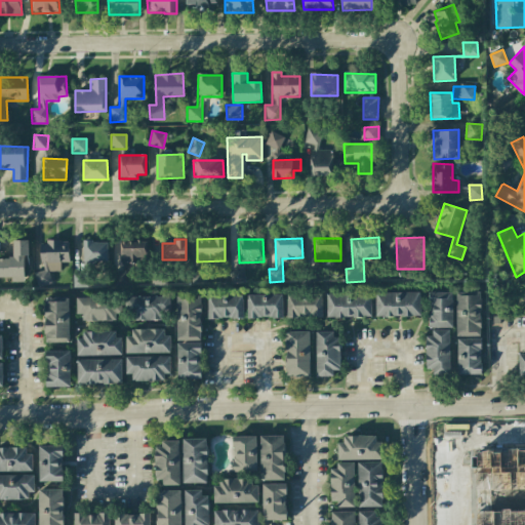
[(28,240),(13,240),(13,258),(0,257),(0,277),(11,277),(11,282),(25,282),(25,255),(29,255),(28,240)]
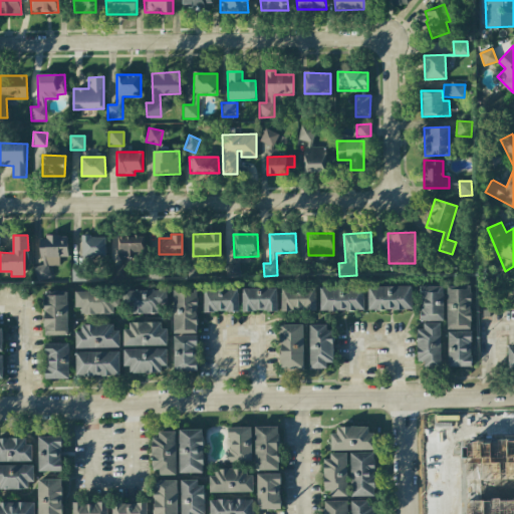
[(144,236),(118,235),(117,266),(124,266),(124,255),(143,255),(144,236)]
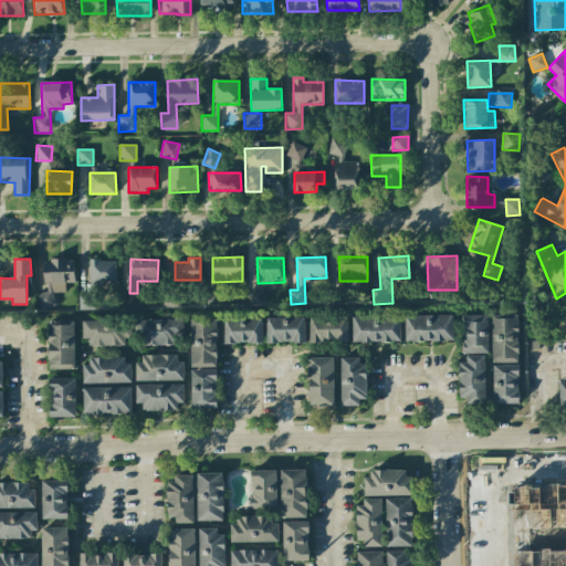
[(74,260),(44,260),(44,293),(38,293),(38,308),(54,307),(54,292),(65,292),(65,283),(75,283),(74,260)]
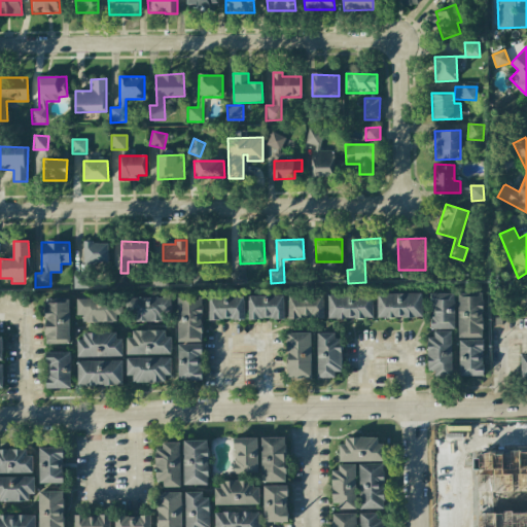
[(83,262),(108,262),(108,242),(83,243),(83,262)]
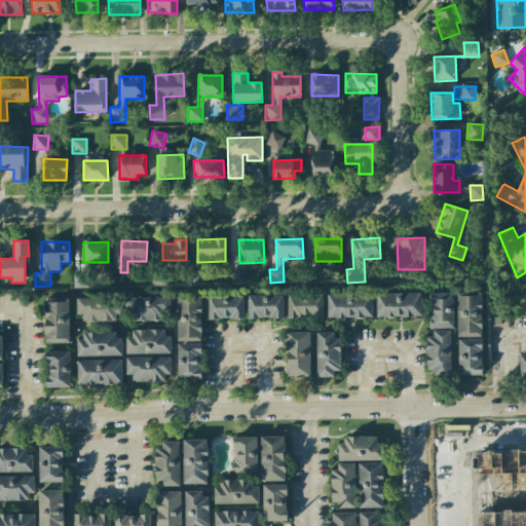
[(231,270),(233,284),(245,283),(242,262),(239,262),(240,268),(231,270)]
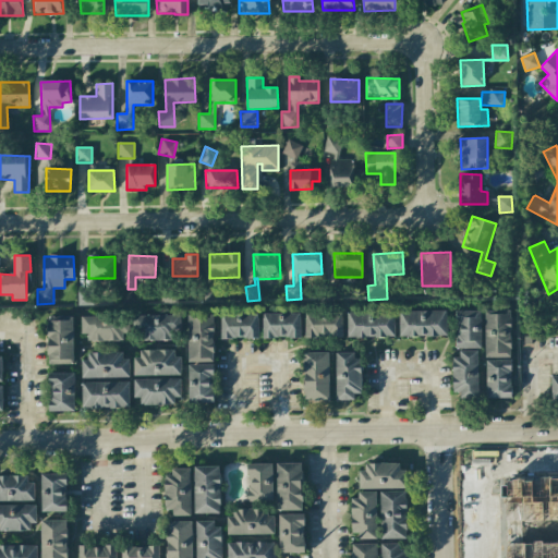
[(79,305),(93,305),(92,291),(77,292),(79,305)]
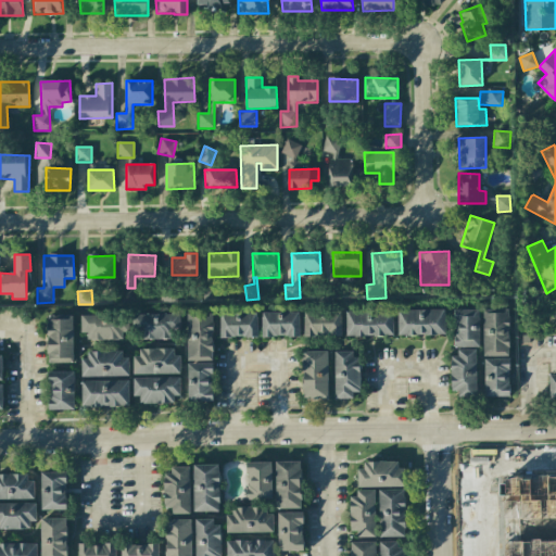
[(483,356),(508,356),(509,310),(483,308),(483,356)]
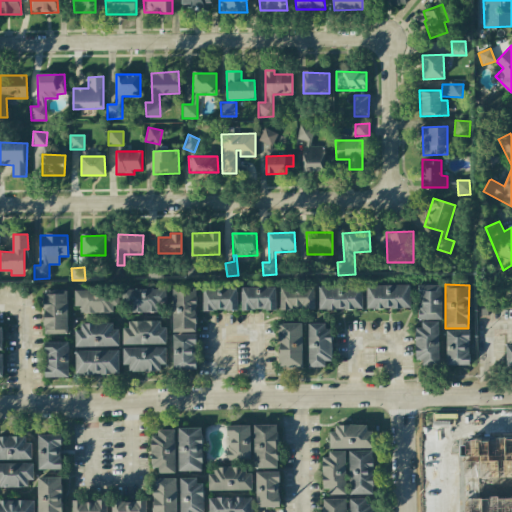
[(410,285),(366,286),(367,309),(410,308),(410,285)]
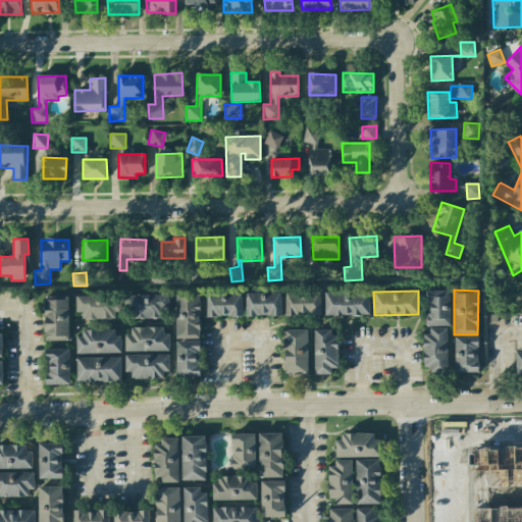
[(450,291),(426,291),(427,326),(450,325),(450,291)]
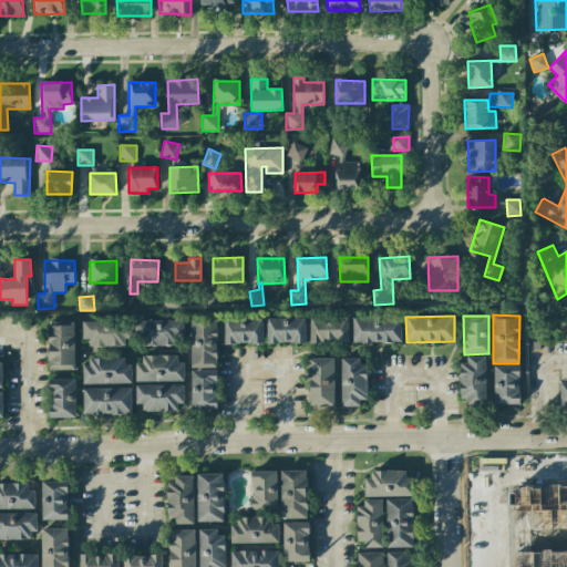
[(402,342),(401,317),(353,318),(353,343),(402,342)]
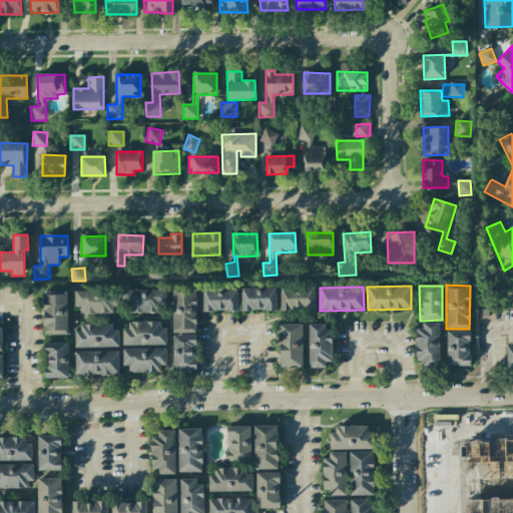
[(277,310),(277,288),(241,289),(241,311),(277,310)]
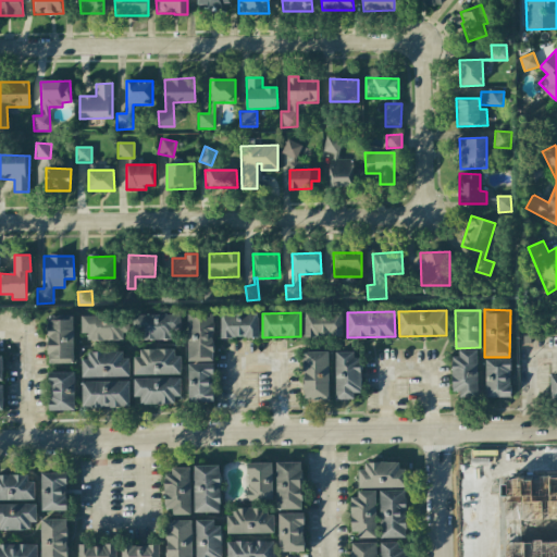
[(305,313),(306,337),(343,337),(343,312),(305,313)]
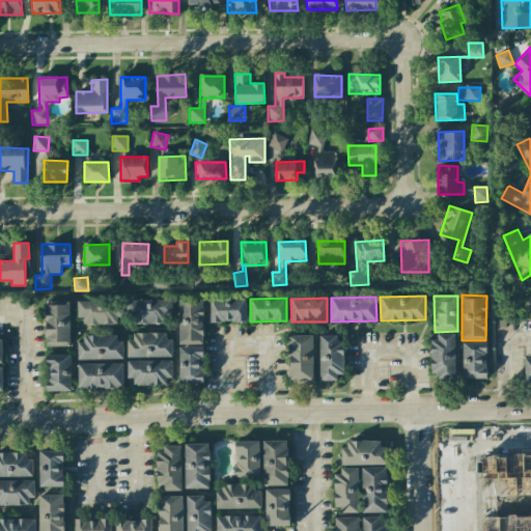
[(177,344),(202,344),(203,300),(178,299),(177,344)]
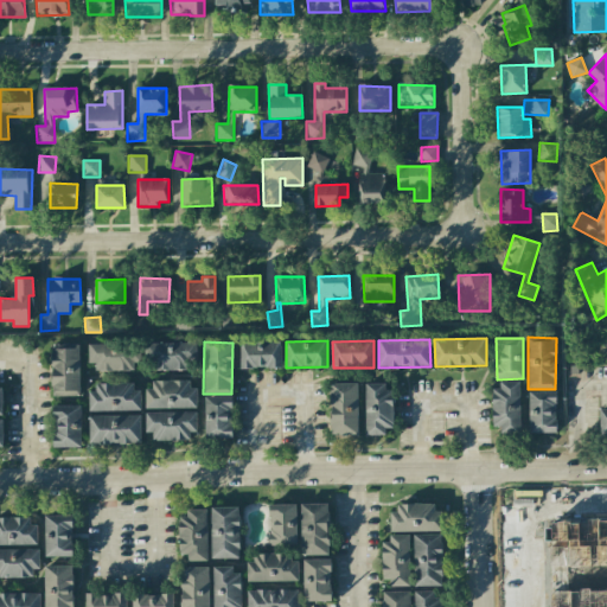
[(195,343),(151,343),(152,371),(195,370),(195,343)]
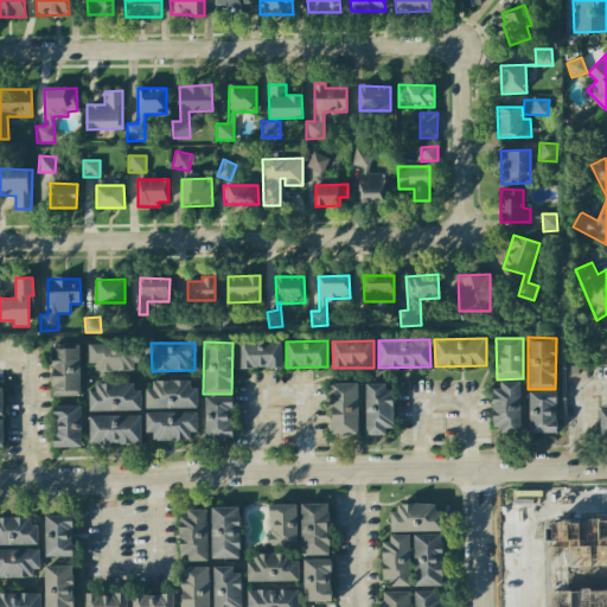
[(281,368),(281,343),(240,343),(241,369),(281,368)]
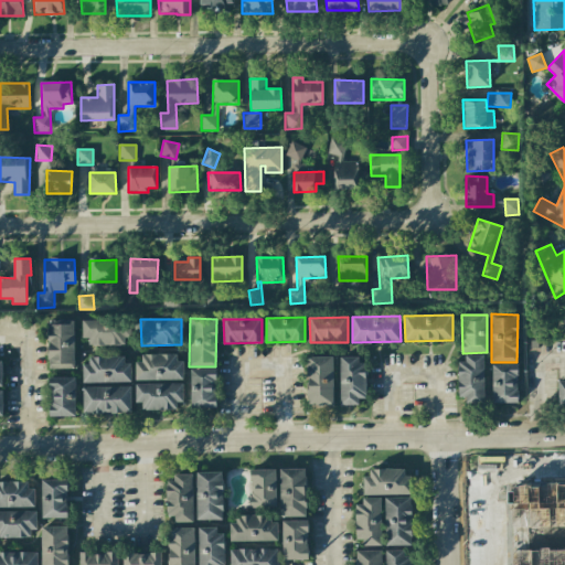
[(49,369),(75,369),(74,320),(48,321),(49,369)]
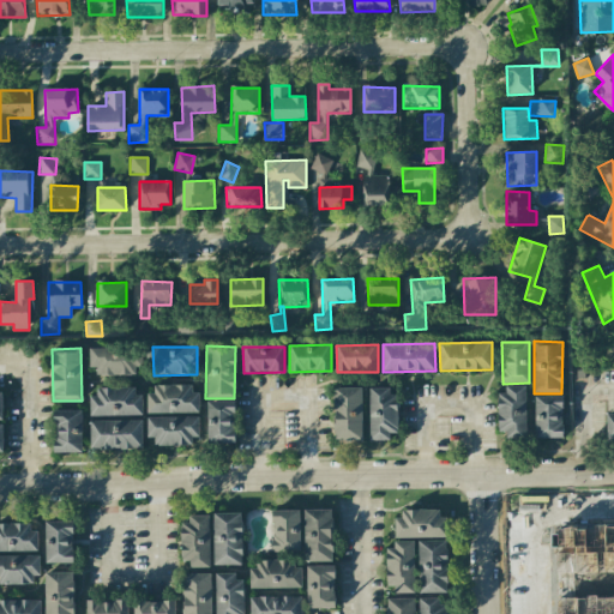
[(96,375),(138,375),(138,349),(89,349),(89,368),(96,368),(96,375)]
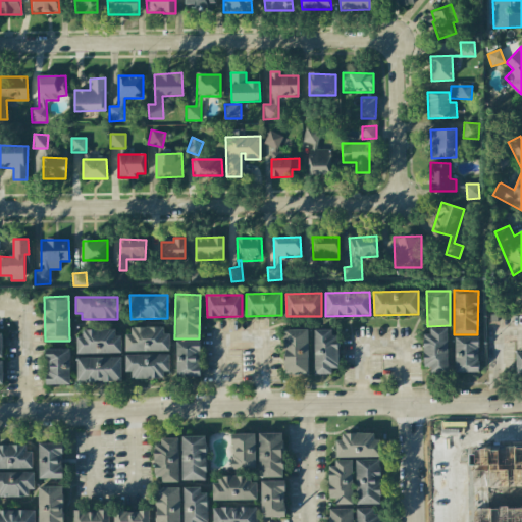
[(124,352),(167,351),(166,328),(124,329),(124,352)]
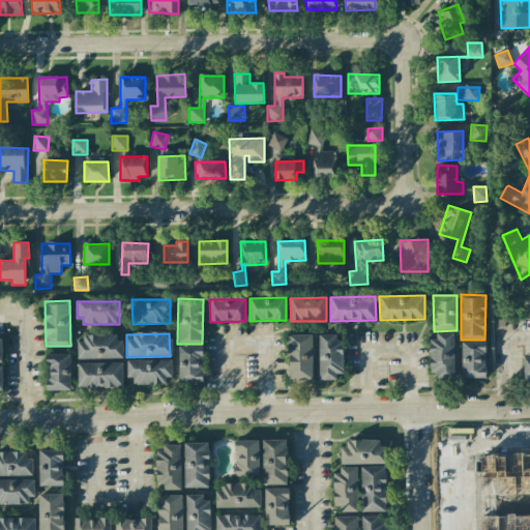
[(120,334),(79,335),(79,359),(121,358),(120,334)]
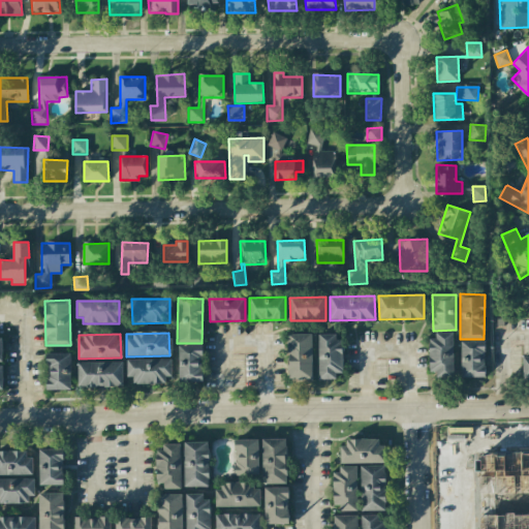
[(312,379),(312,334),(288,334),(288,379),(312,379)]
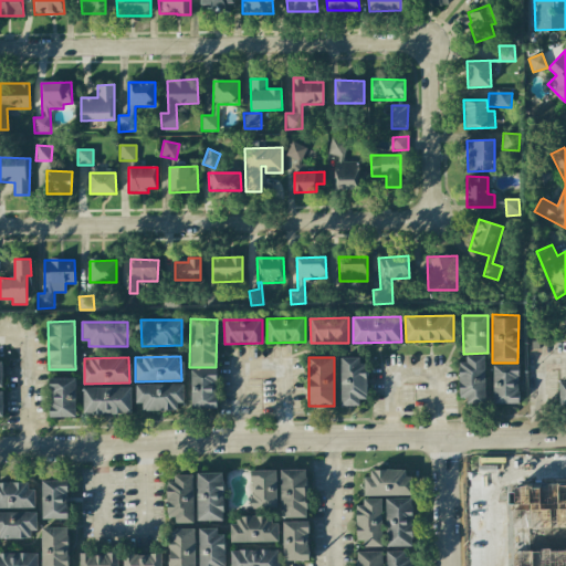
[(485,357),(459,358),(460,402),(485,402),(485,357)]
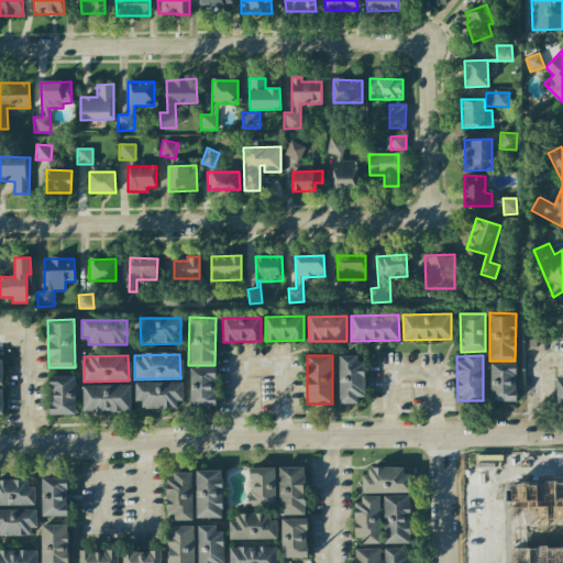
[(365,397),(364,357),(339,357),(340,404),(359,404),(357,397),(365,397)]
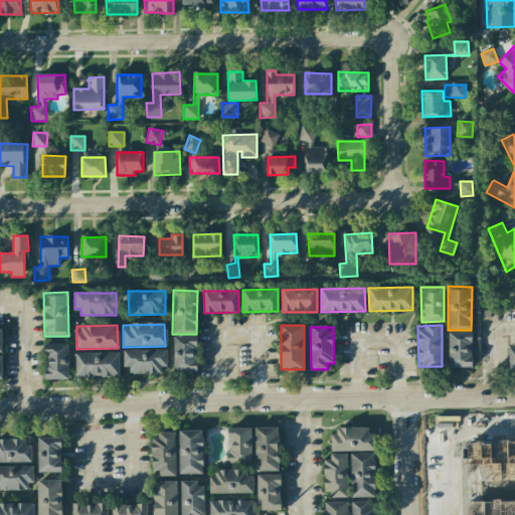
[(450,367),(473,367),(472,332),(449,332),(450,367)]
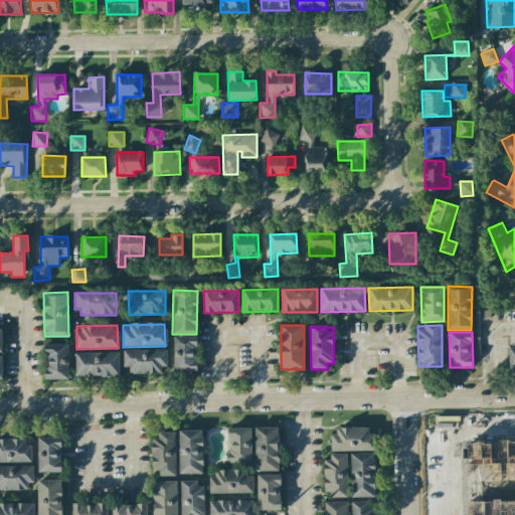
[(196,336),(173,337),(174,372),(197,372),(196,336)]
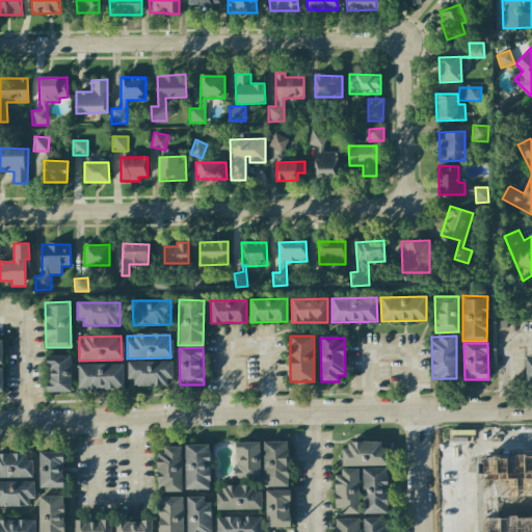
[(71,355),(47,355),(47,392),(71,392),(71,355)]
